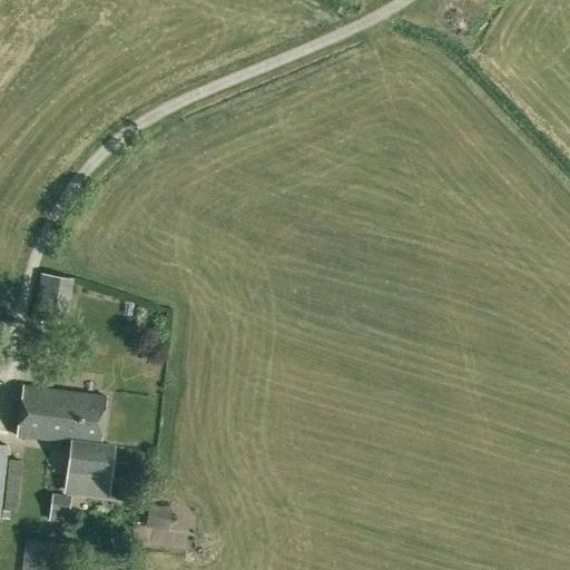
[(65,324),(72,279),(42,275),(36,320),(65,324)]
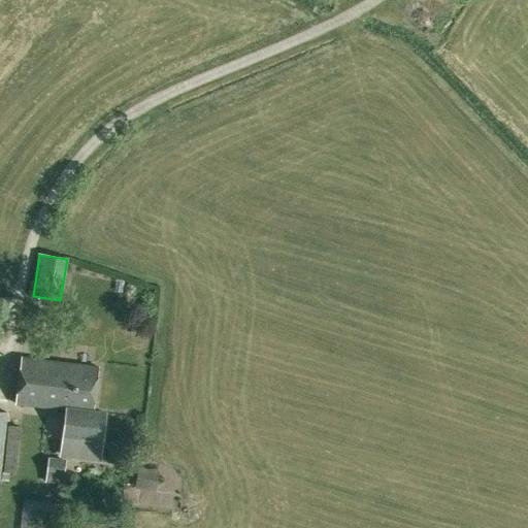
[(100,457),(105,414),(93,411),(99,367),(21,357),(15,403),(66,409),(61,452),(100,457)]
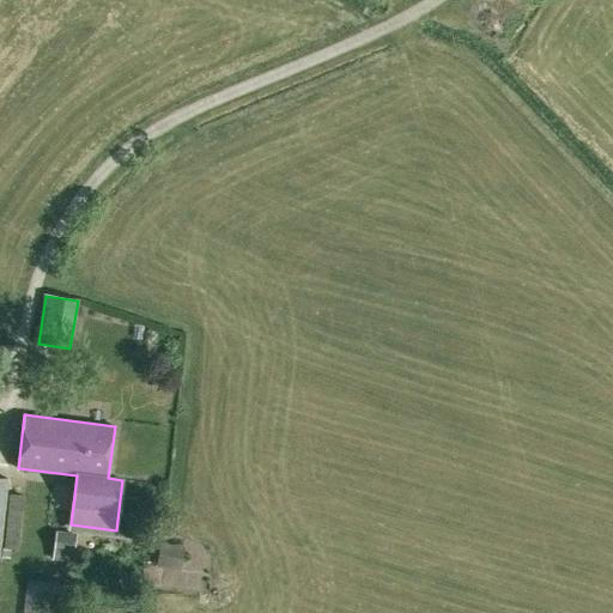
[(74,564),(78,534),(56,532),(53,562),(74,564)]
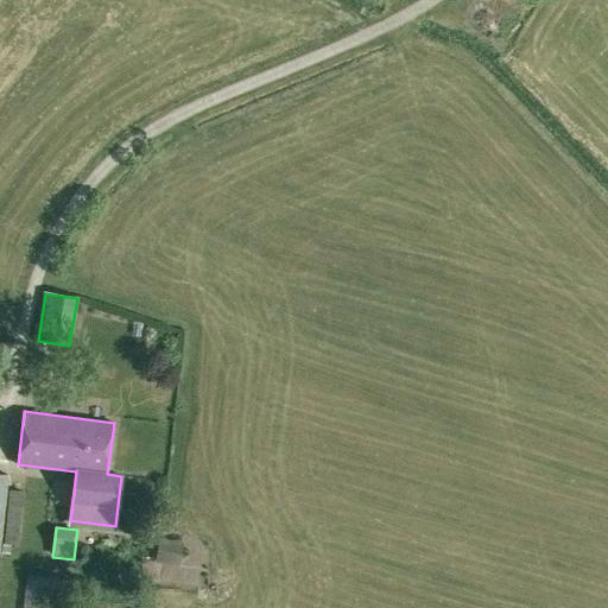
[(159,533),(157,558),(181,561),(184,537),(159,533)]
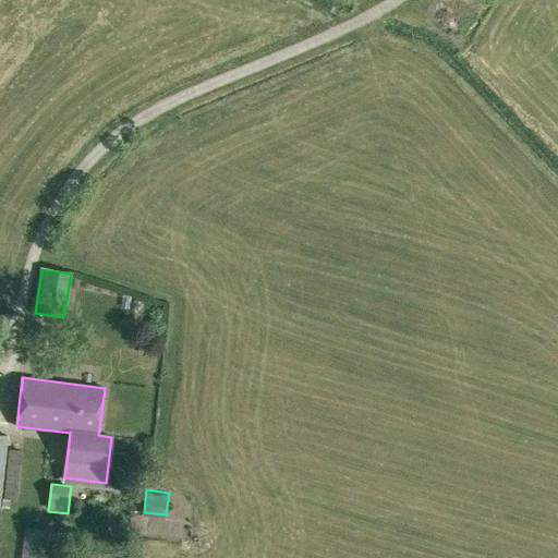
[(29,557),(64,557),(68,533),(33,529),(29,557)]
